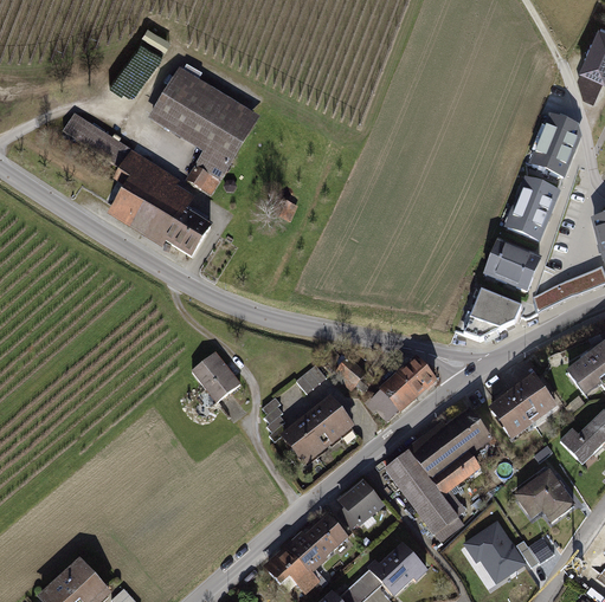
[(604,26),(600,24),(583,66),(604,76),(604,26)]
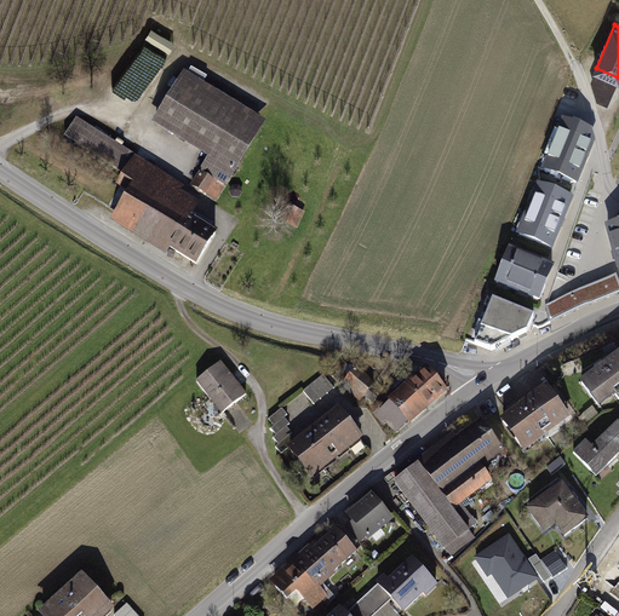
[(264,115),(181,67),(149,119),(208,154),(193,179),(218,194),(264,115)]
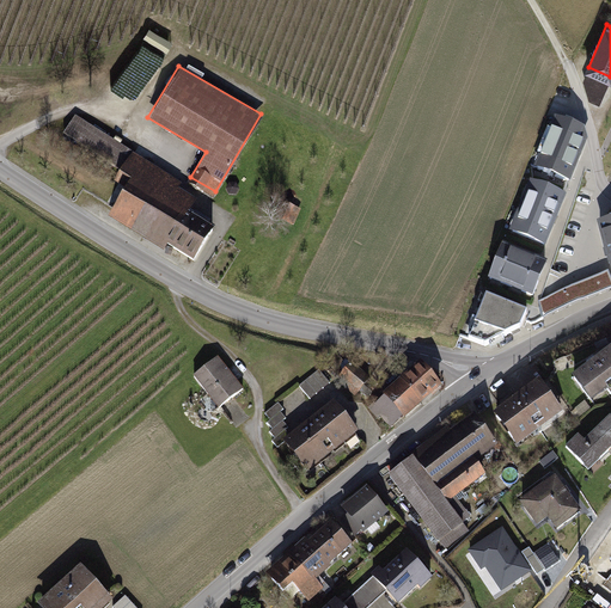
[(133,149),(75,112),(61,135),(118,171),(133,149)]
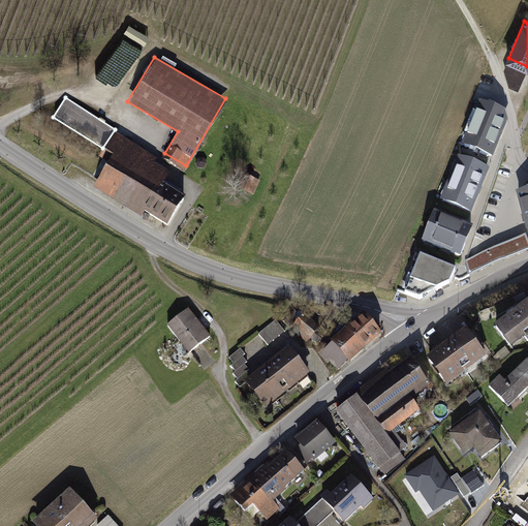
[(510,113),(483,100),(464,145),(493,156),(510,113)]
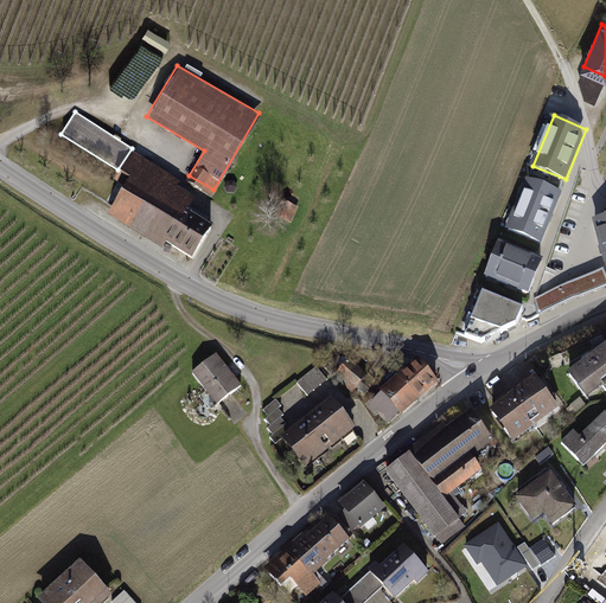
[(177,177),(132,148),(117,170),(112,179),(125,187),(108,213),(163,248),(165,242),(192,260),(215,224),(185,205),(191,194),(173,183),(177,177)]
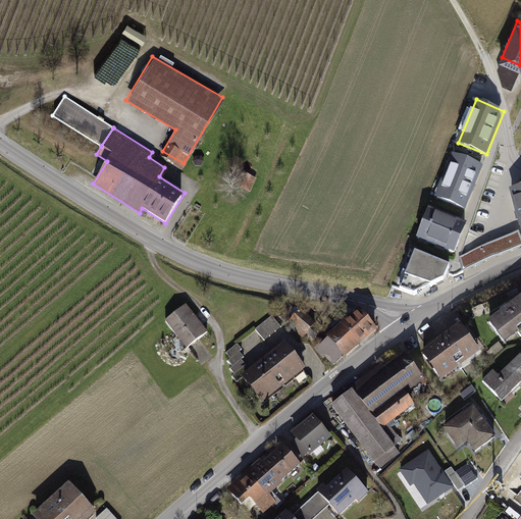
[(482,162),(453,150),(435,193),(465,205),(482,162)]
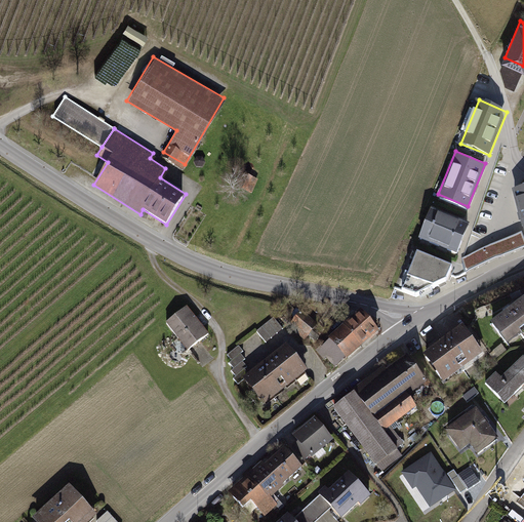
[(251,175),(242,171),(238,184),(246,188),(251,175)]
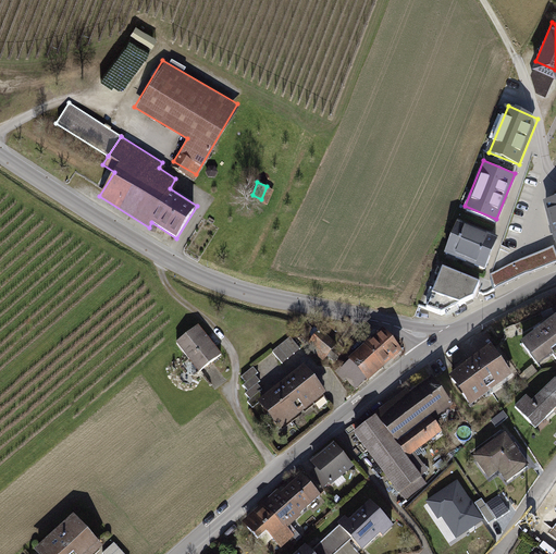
[(555,198),(546,201),(555,241),(555,198)]
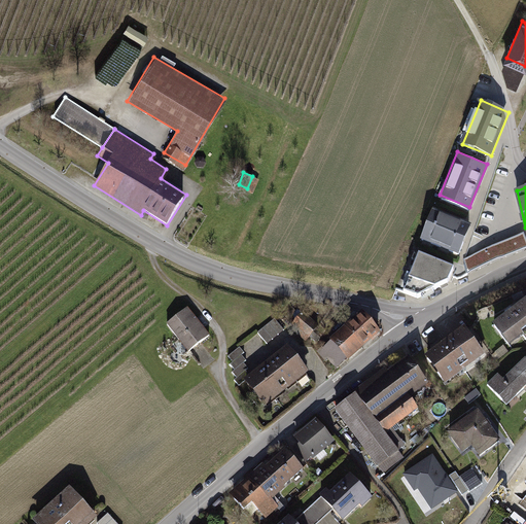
[(468,225),(431,210),(420,238),(457,253),(468,225)]
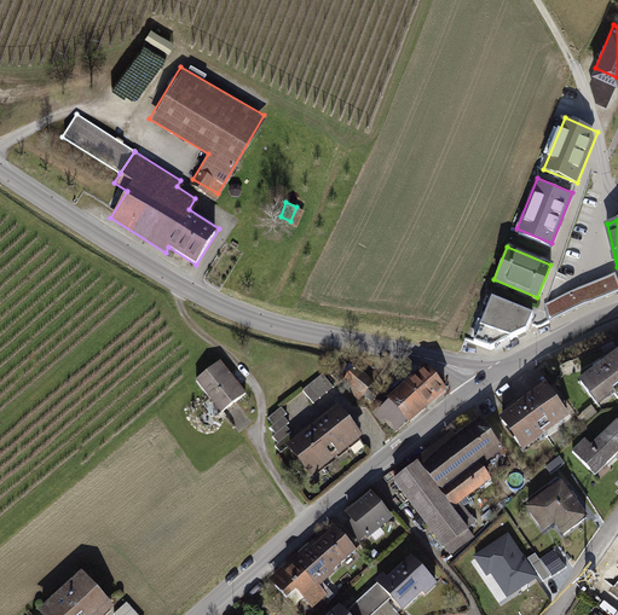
[(617,282),(614,274),(546,302),(552,317),(617,288),(617,282)]
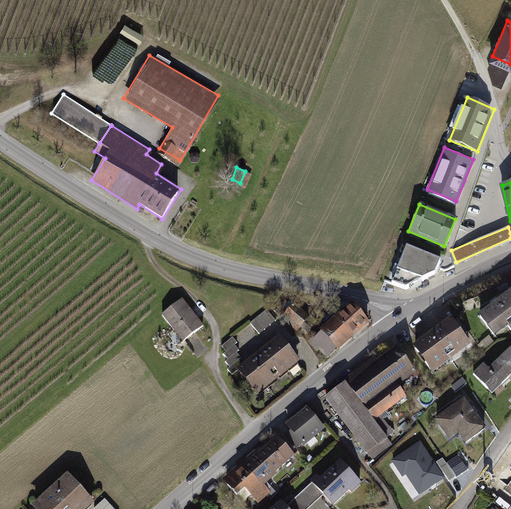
[(442,259),(409,247),(396,282),(408,286),(437,272),(442,259)]
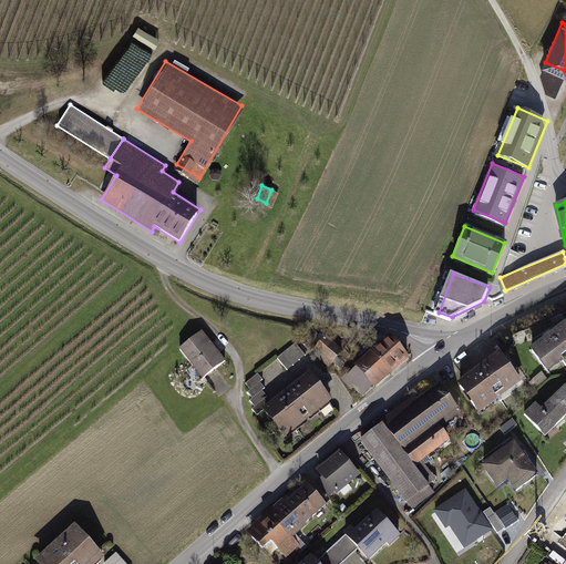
[(565,320),(530,346),(546,369),(562,359),(565,363),(565,320)]
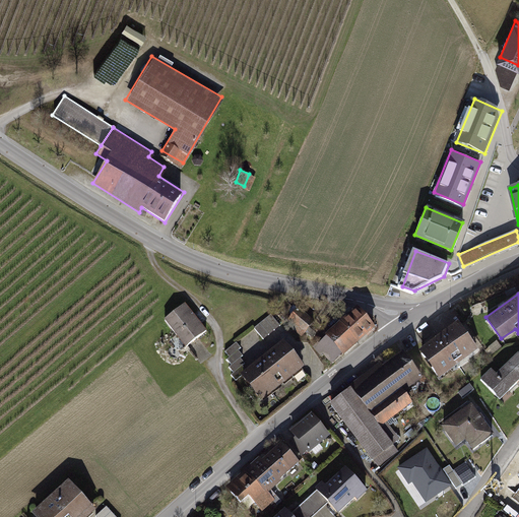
[(185,302),(165,317),(186,345),(206,330),(185,302)]
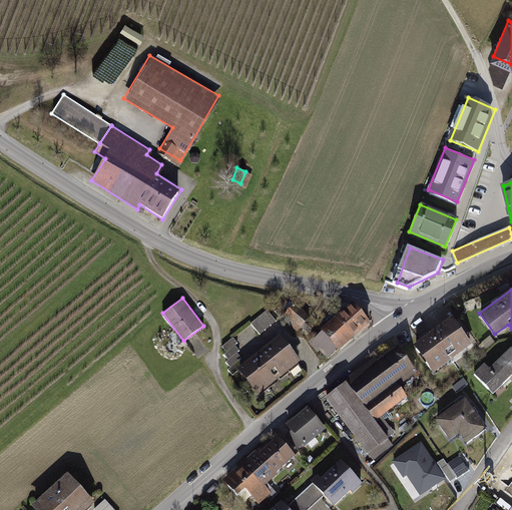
[(311,316),(292,301),(279,314),(298,329),(311,316)]
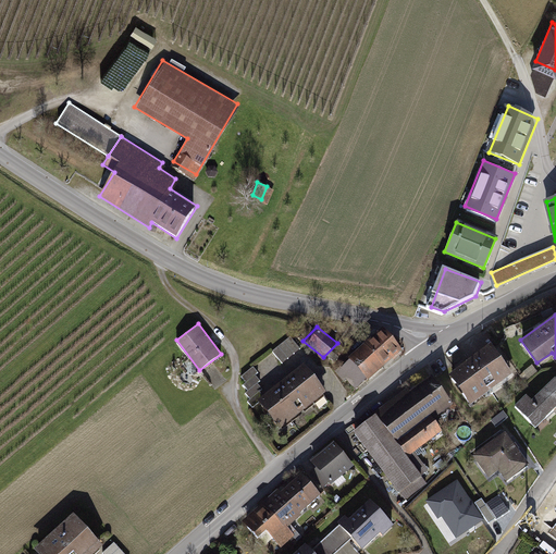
[(402,349),(381,327),(336,368),(357,390),(402,349)]
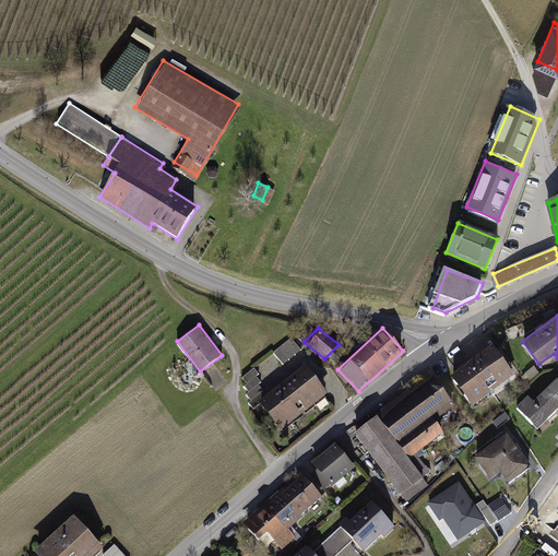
[(292,333),(274,347),(284,361),(303,346),(292,333)]
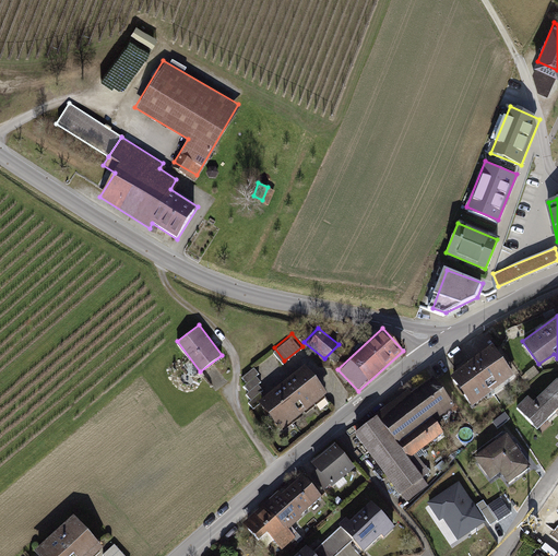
[(493,345),(450,376),(471,403),(513,374),(493,345)]
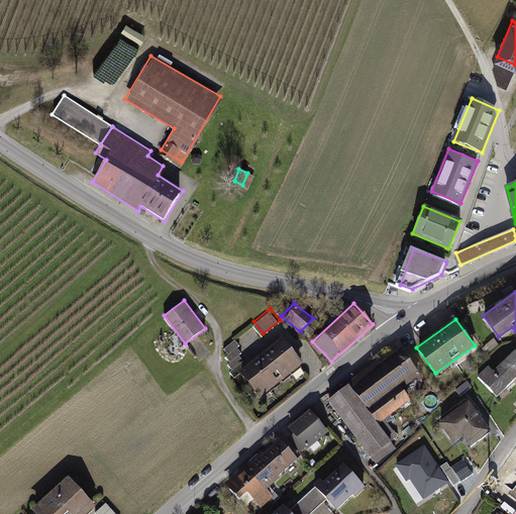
[(230,369),(234,375),(240,370),(244,368),(240,362),(244,358),(239,351),(242,349),(238,344),(240,342),(236,336),(225,345),(229,350),(226,353),(230,358),(228,361),(232,367),(230,369)]
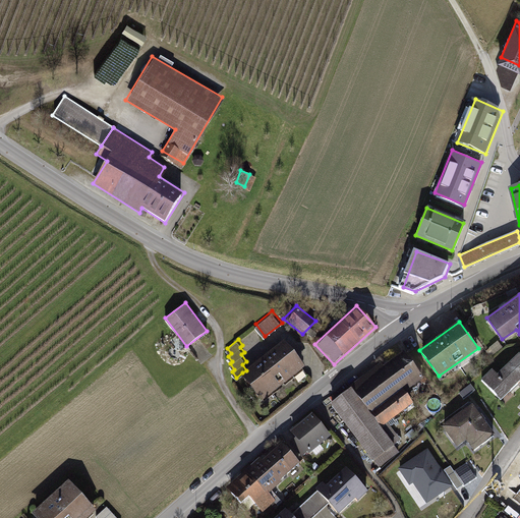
[(246,370),(242,372),(262,399),(303,368),(283,342),(246,370)]
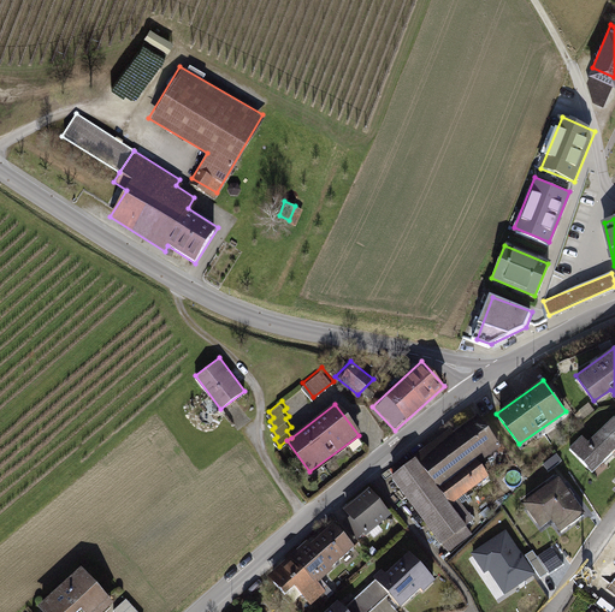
[(482,459),(502,444),(478,413),(453,432),(450,427),(415,453),(418,458),(394,476),(442,542),(466,524),(450,503),(491,471),(482,459)]
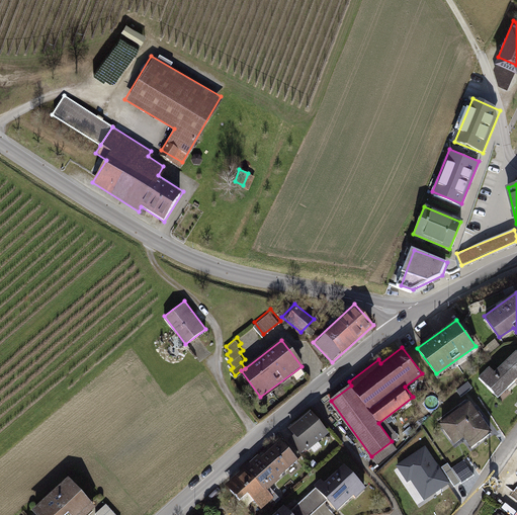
[(516,349),(494,369),(489,363),(478,374),(496,396),(516,375),(516,349)]
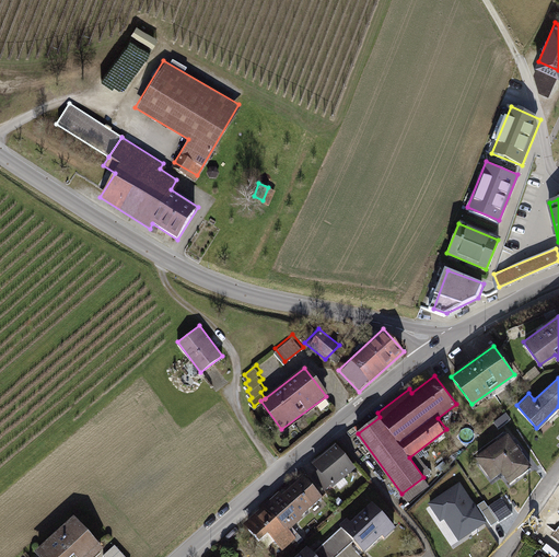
[(532,466),(507,432),(474,457),(492,479),(501,474),(510,485),(532,466)]
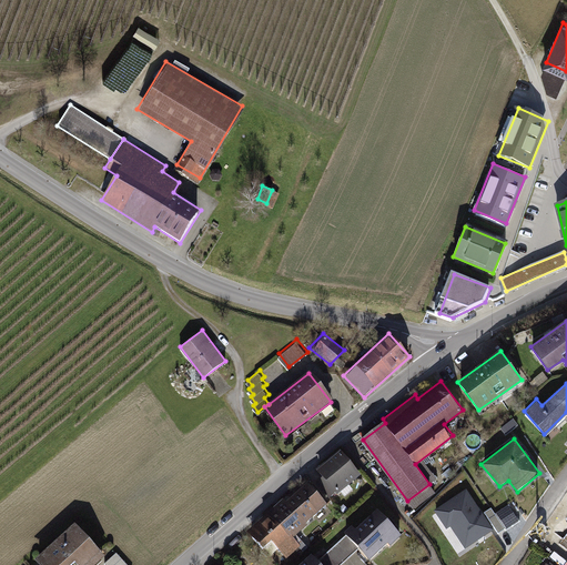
[(342,449),(316,466),(335,492),(360,474),(342,449)]
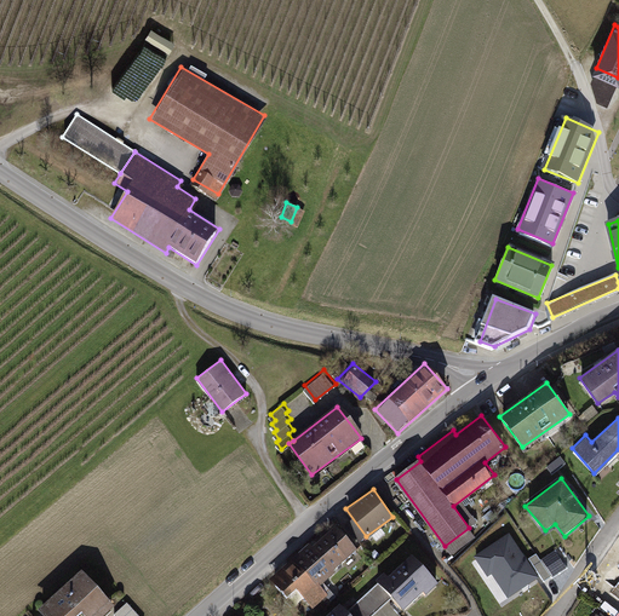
[(333,523),(302,551),(327,579),(359,551),(333,523)]
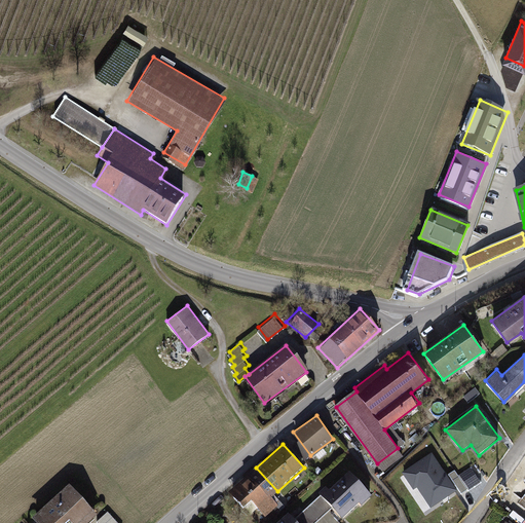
[(435,449),(404,469),(416,488),(419,486),(433,506),(459,488),(435,449)]
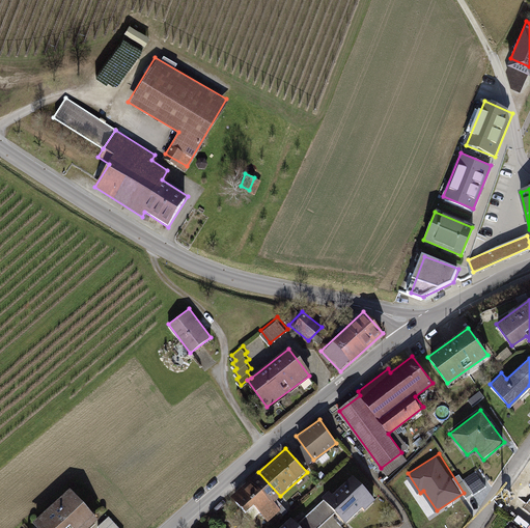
[(258,472),(230,496),(252,520),(280,496),(258,472)]
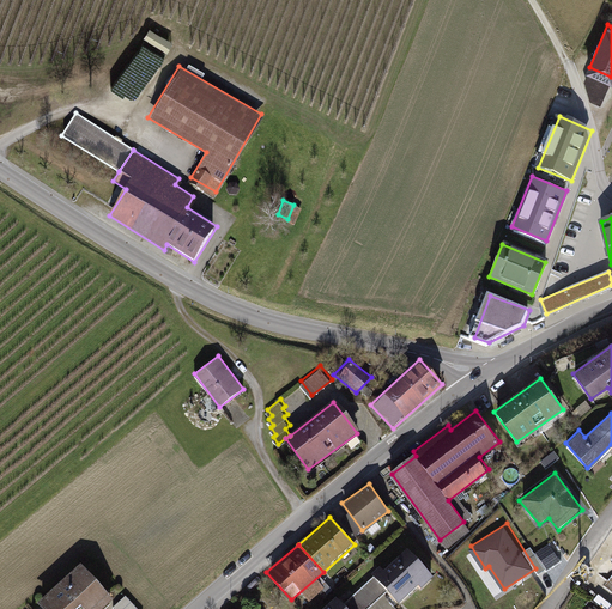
[(359,588),(374,604),(387,592),(398,606),(431,577),(406,547),(359,588)]
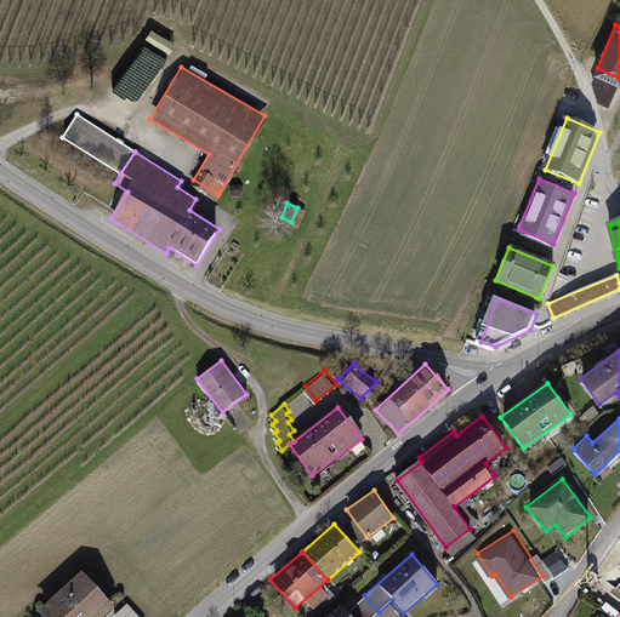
[(101,616),(113,607),(80,571),(38,610),(43,616),(101,616)]
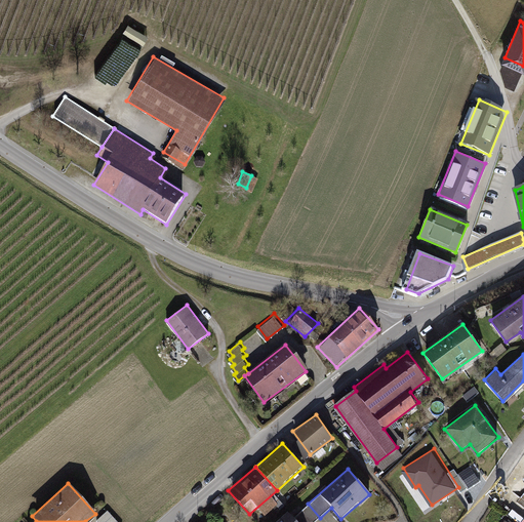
[(523,493),(515,505),(523,513),(523,493)]
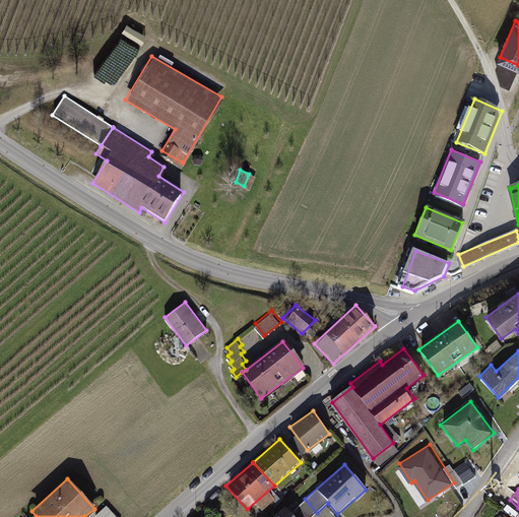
[(312,516),(317,513),(305,499),(295,508),(287,500),(266,516),(312,516)]
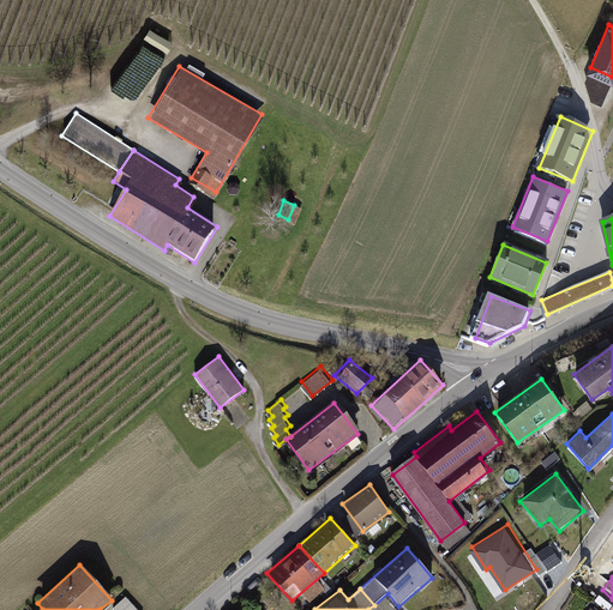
[(120,609),(144,609),(128,593),(115,605),(120,609)]
